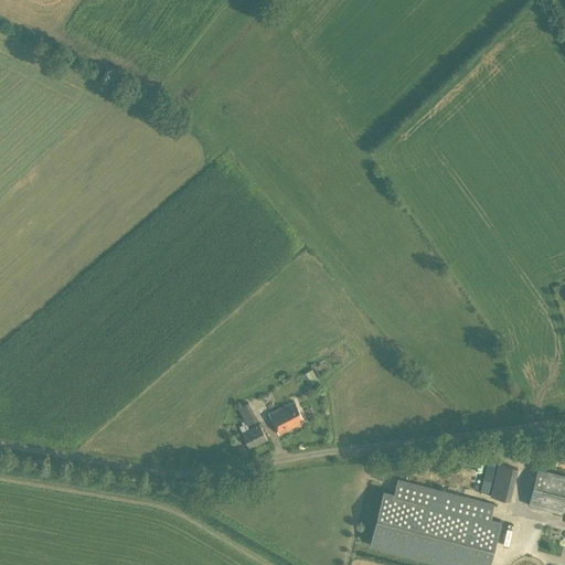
[(313,366),(320,375),(330,368),(323,359),(313,366)]
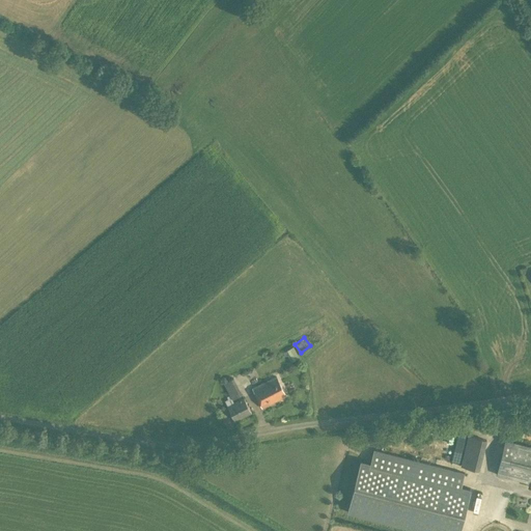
[(289,348),(296,360),(300,358),(294,346),(289,348)]
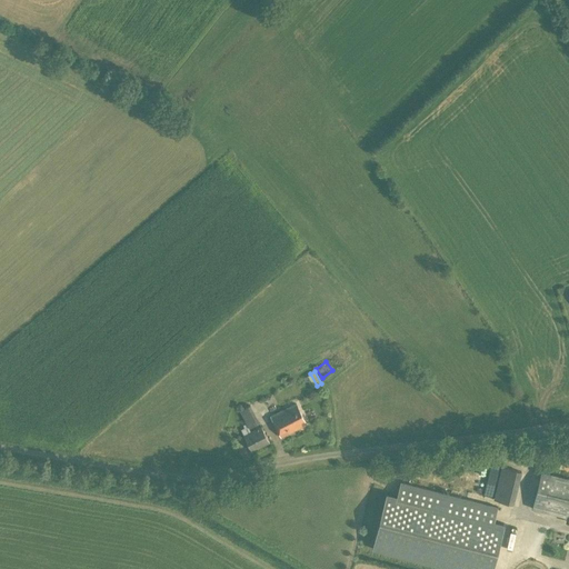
[(281,437),(307,425),(296,403),(271,417),(281,437)]
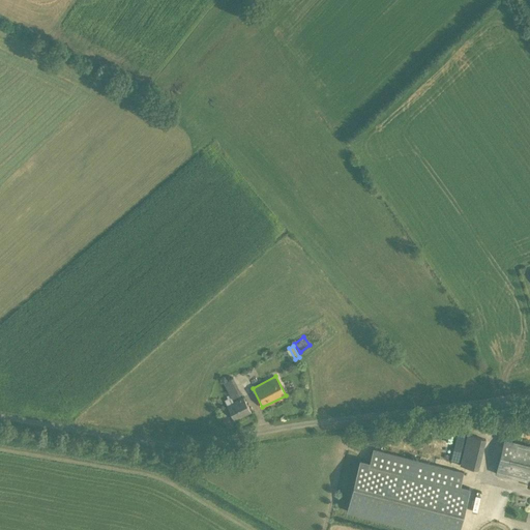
[(223,381),(230,399),(239,394),(232,377),(223,381)]
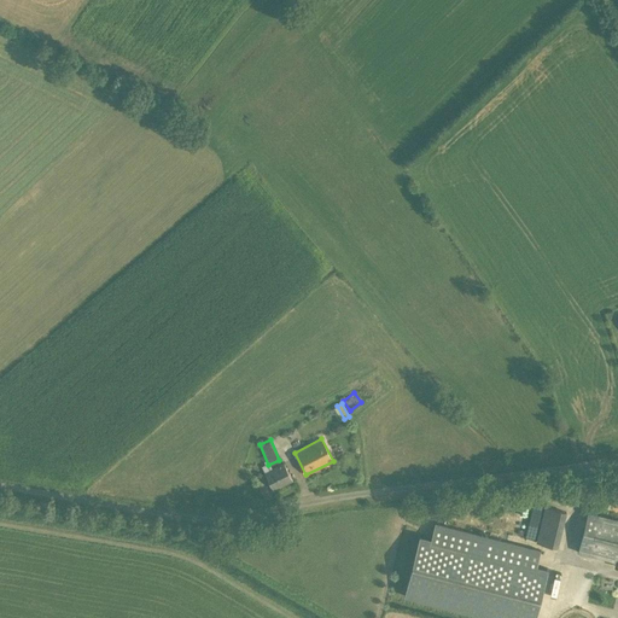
[(263,472),(273,491),(292,482),(284,462),(263,472)]
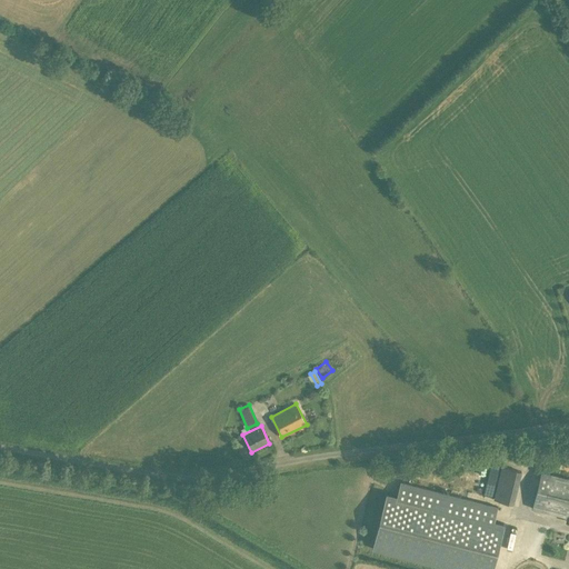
[(521,471),(501,467),(493,499),(513,505),(521,471)]
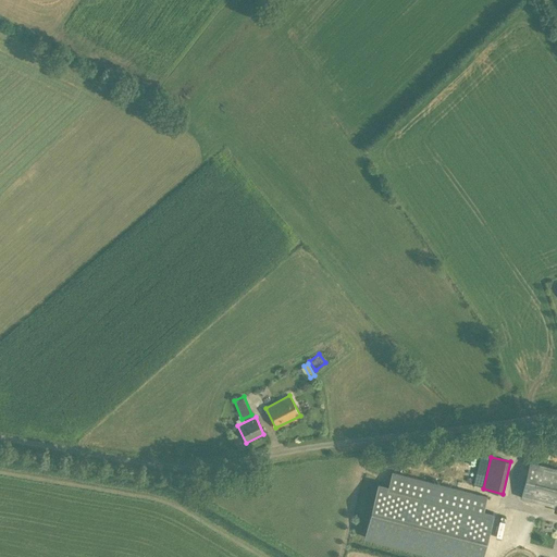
[(556,469),(536,463),(530,462),(521,497),(556,506),(556,469)]
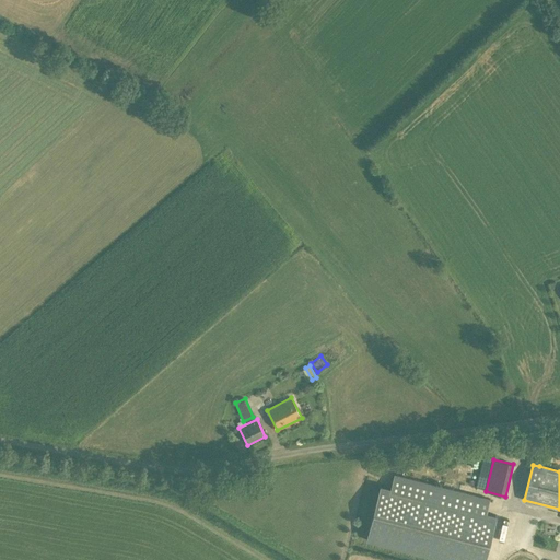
[(364,540),(441,559),(483,559),(496,516),(485,513),(489,499),(393,475),(388,489),(378,486),(364,540)]
